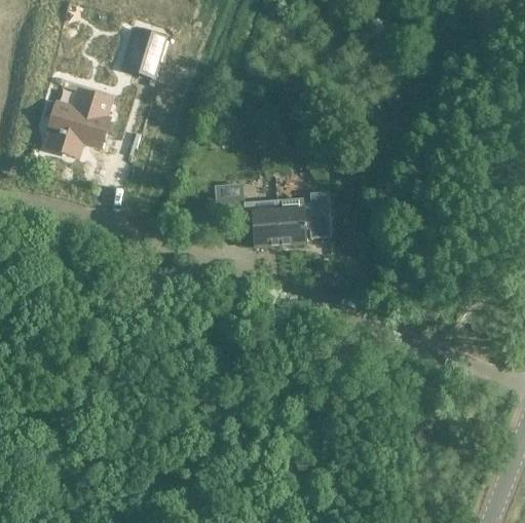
[(138,28),(129,52),(143,57),(139,71),(153,76),(157,61),(165,36),(138,28)]
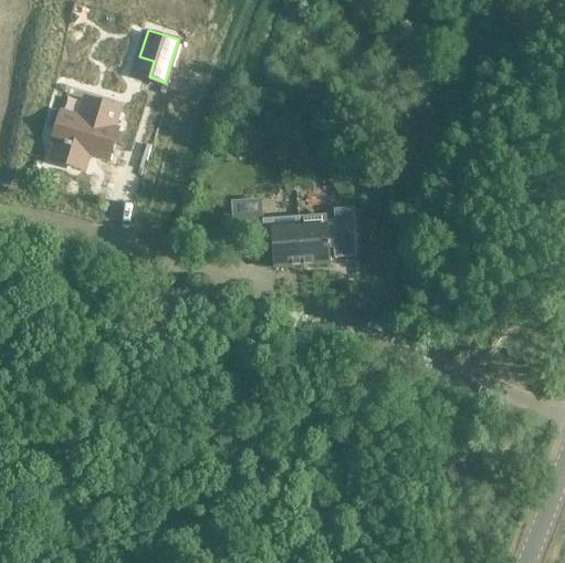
[(55,142),(50,157),(73,164),(79,148),(92,153),(108,158),(117,126),(114,125),(119,106),(95,100),(90,117),(76,114),(62,110),(52,141),(55,142)]
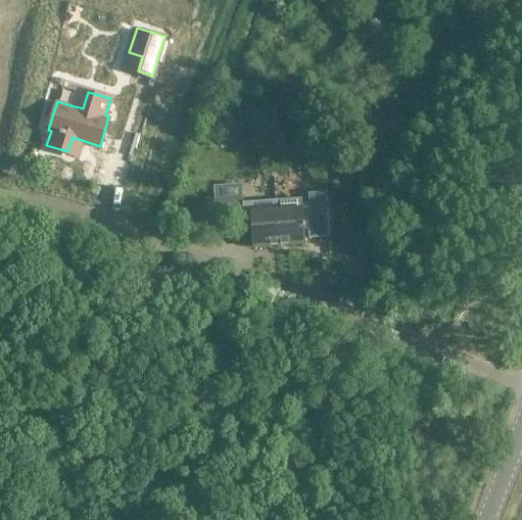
[(301,196),(276,198),(277,208),(280,243),(304,241),(303,226),(309,225),(310,236),(326,235),(322,191),(309,191),(310,202),(301,202),(301,196)]
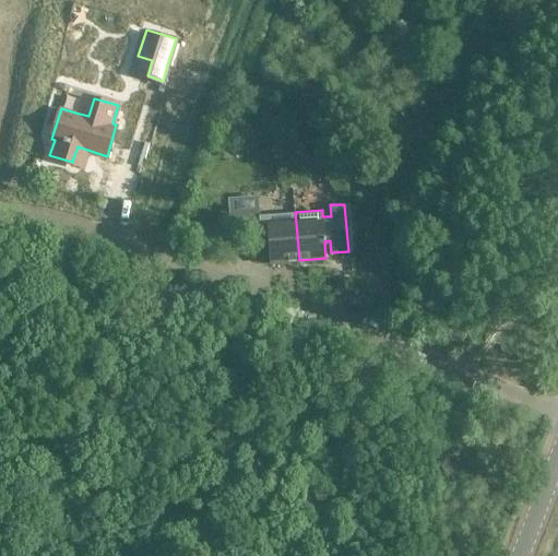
[(260,210),(246,211),(247,237),(261,236),(261,225),(260,210)]
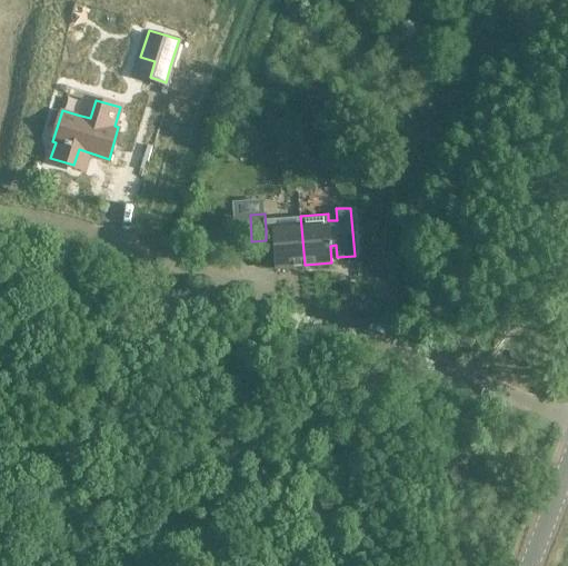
[(273,217),(265,218),(266,229),(266,240),(275,240),(277,267),(305,265),(301,227),(300,216),(273,217)]
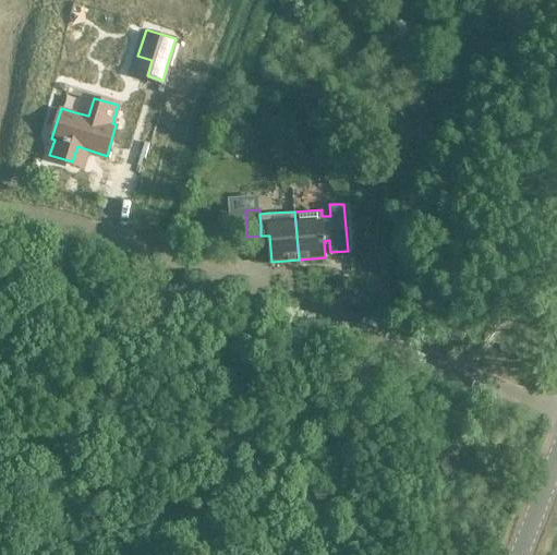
[(512,346),(503,341),(500,348),(510,351),(512,346)]
